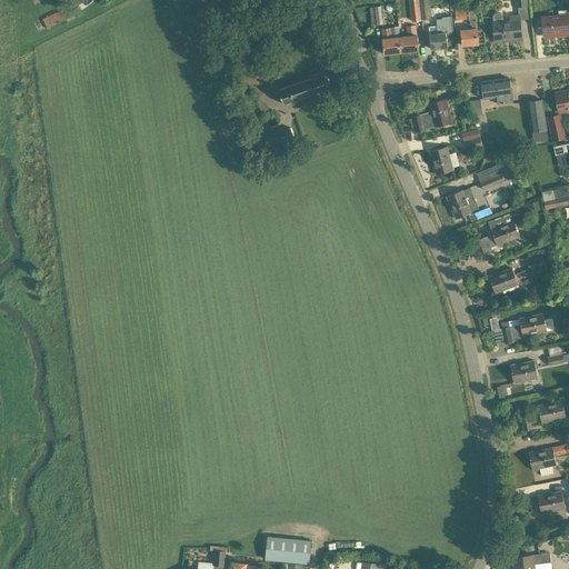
[(421,20),(418,0),(410,0),(412,21),(421,20)]
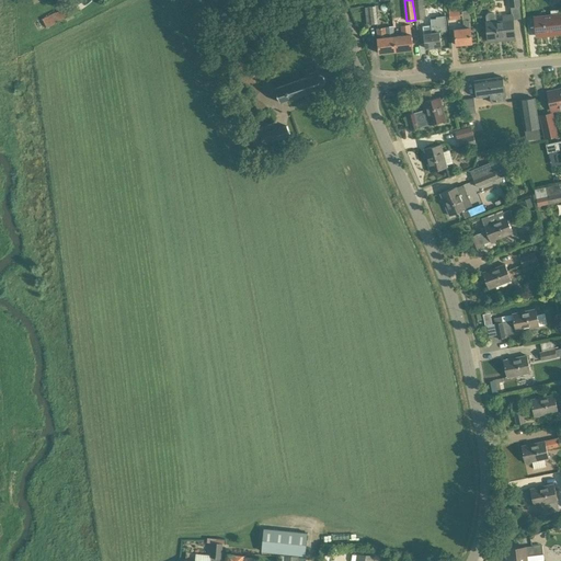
[(412,0),(415,20),(426,19),(423,0),(412,0)]
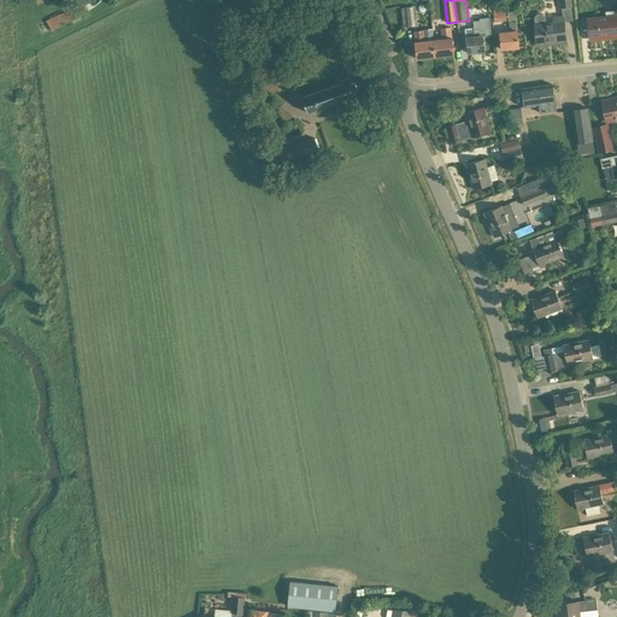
[(46,21),(51,30),(87,12),(81,3),(46,21)]
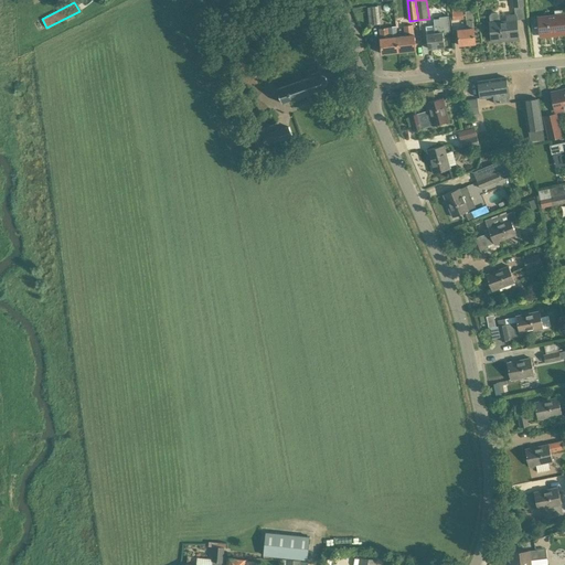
[(381,23),(379,7),(369,8),(371,24),(381,23)]
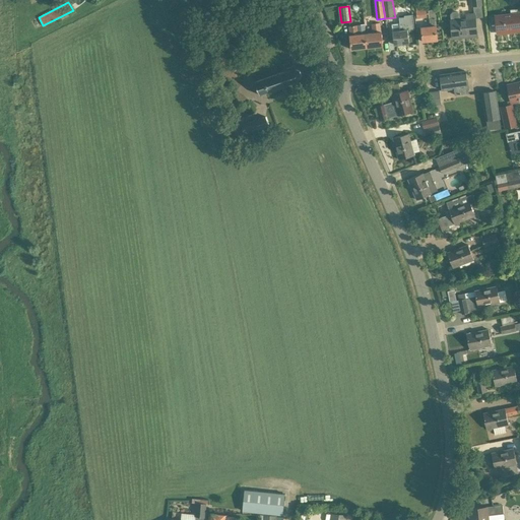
[(416,7),(417,18),(428,17),(427,6),(416,7)]
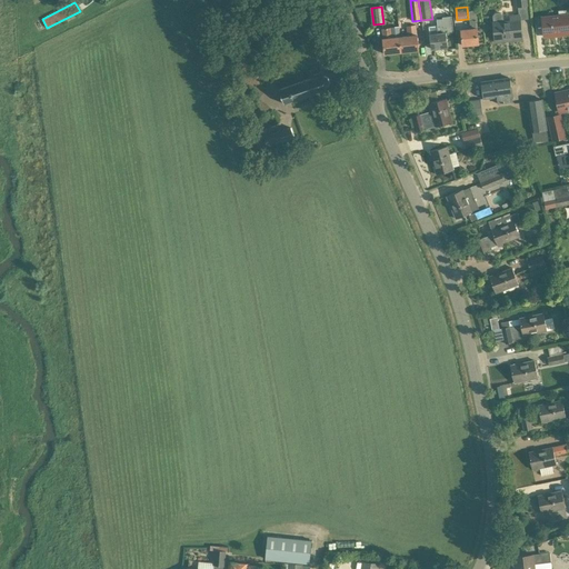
[(477,10),(469,11),(471,28),(469,28),(469,29),(461,29),(463,46),(479,43),(477,19),(478,19),(477,10)]
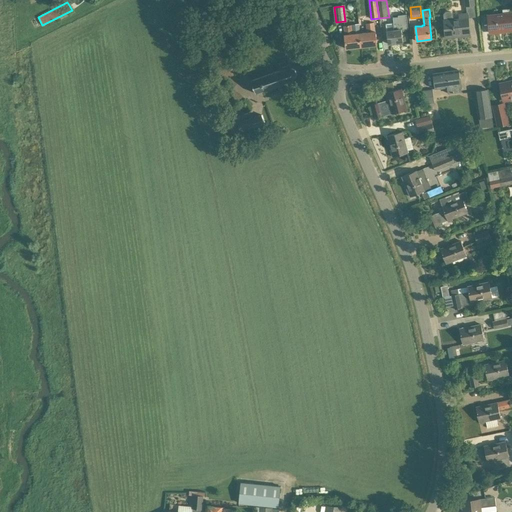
[(444,19),(446,36),(458,34),(458,36),(470,35),(468,16),(470,16),(469,12),(459,13),(460,17),(453,18),(453,13),(450,11),(445,12),(444,13),(444,19)]
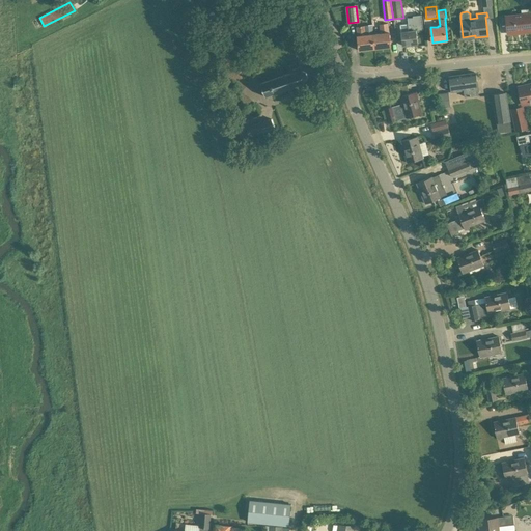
[(506,15),(508,32),(521,31),(521,33),(530,31),(530,17),(530,12),(506,15)]
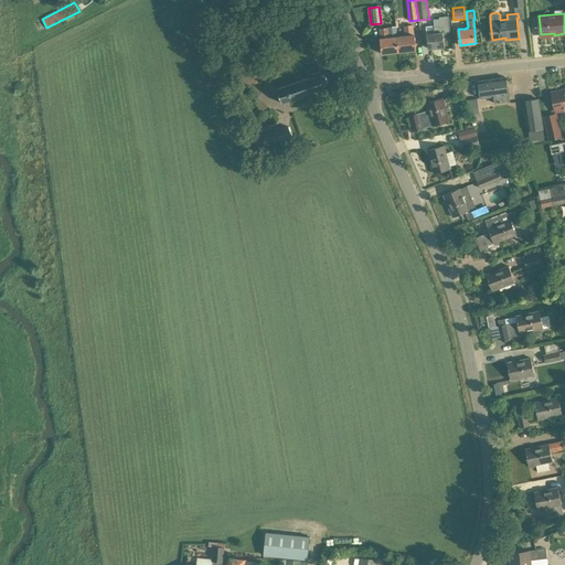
[(435,25),(426,27),(428,49),(445,46),(444,35),(443,24),(441,18),(435,19),(435,25)]
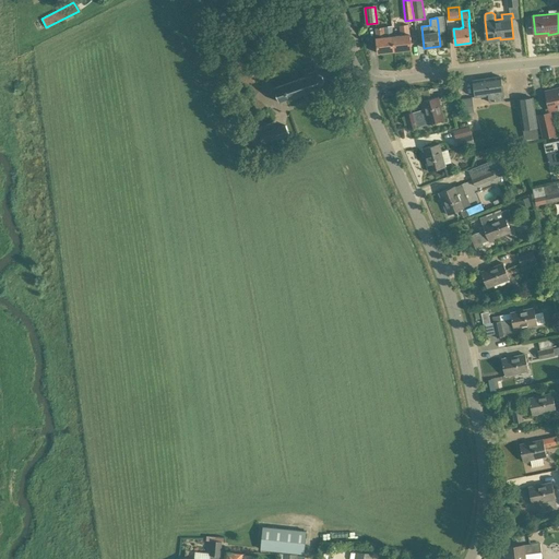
[(402,35),(394,36),(395,51),(412,49),(409,24),(401,25),(402,35)]
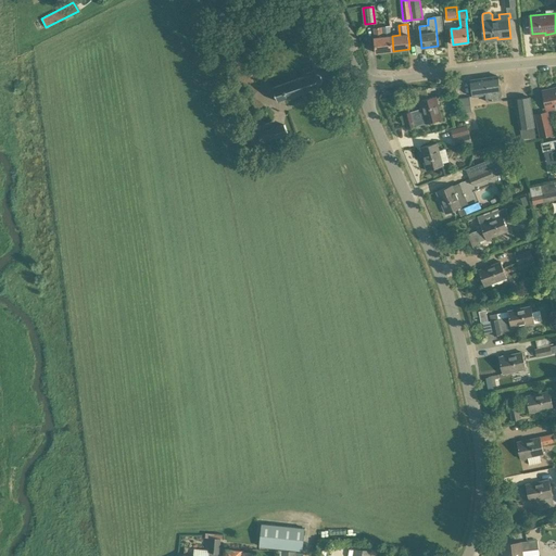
[(393,51),(392,36),(383,36),(382,27),(374,28),(375,38),(374,38),(376,52),(393,51)]
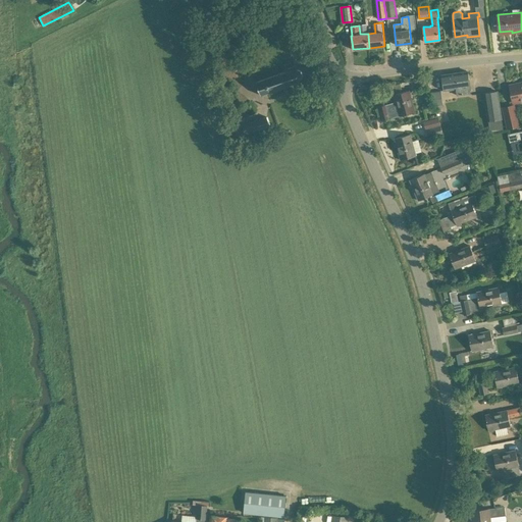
[(296,69),(297,68),(295,62),(285,65),(288,71),(258,82),(262,95),(300,83),(303,76),(301,71),(296,69)]
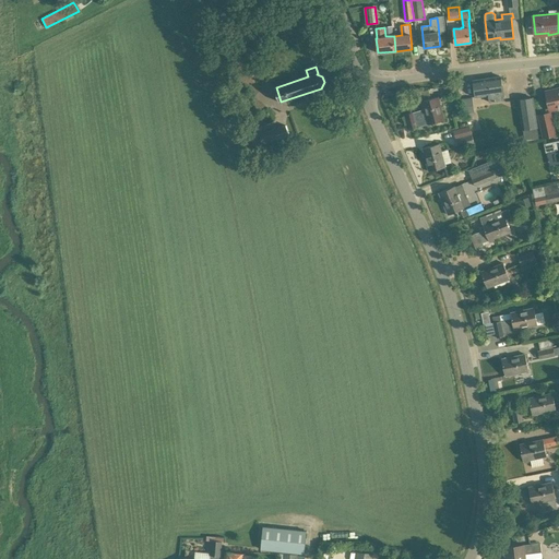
[(475,97),(488,95),(489,102),(503,100),(500,76),(473,80),(475,97)]
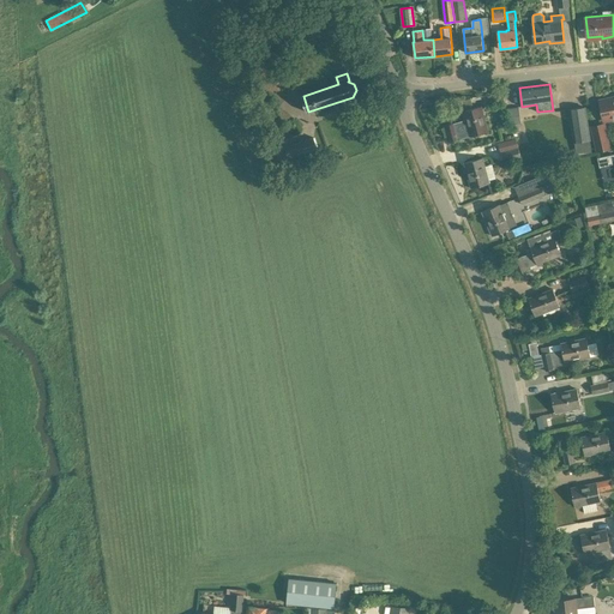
[(503,101),(500,94),(492,95),(494,103),(503,101)]
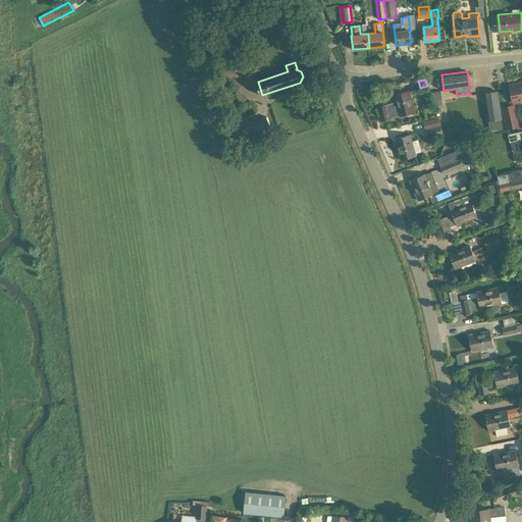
[(521,84),(519,85),(519,84),(518,84),(517,83),(511,85),(511,86),(510,86),(514,102),(521,100),(521,84)]
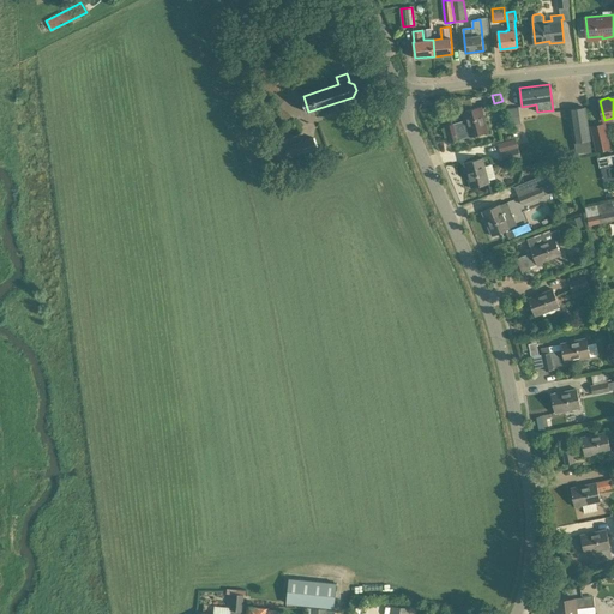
[(446,125),(450,142),(458,139),(470,137),(488,132),(481,106),(463,110),(465,120),(453,124),(446,125)]
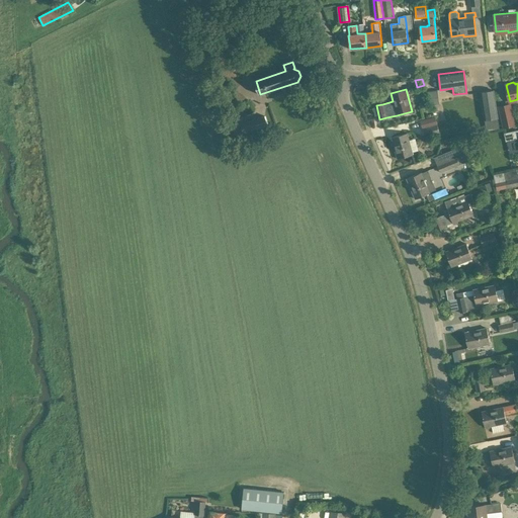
[(429,90),(430,103),(439,102),(438,90),(429,90)]
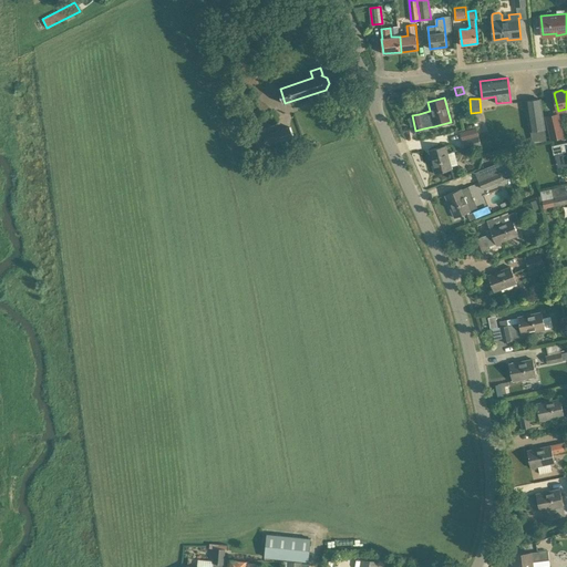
[(540,99),(526,101),(533,142),(547,140),(540,99)]
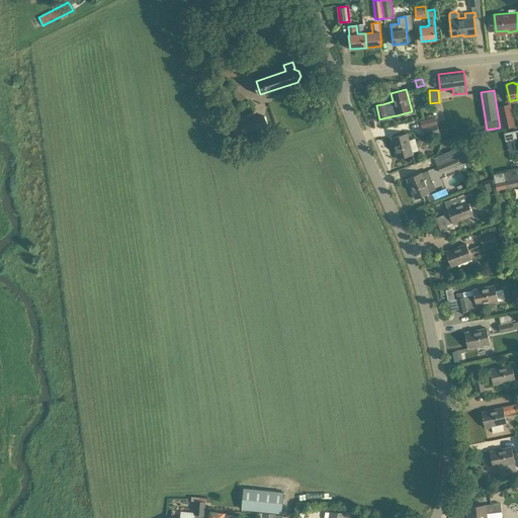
[(499,106),(504,127),(515,125),(510,103),(499,106)]
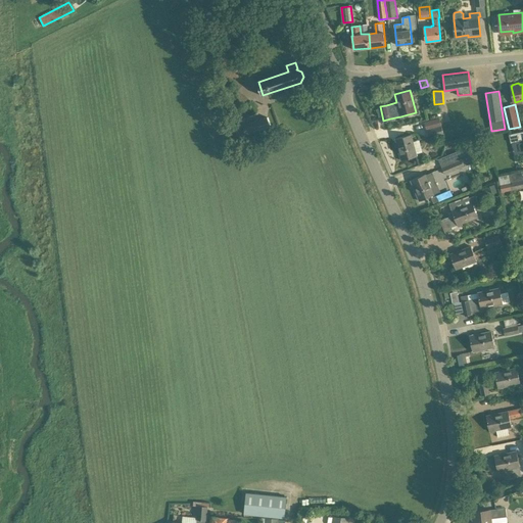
[(268,116),(243,125),(246,134),(271,127),(268,116)]
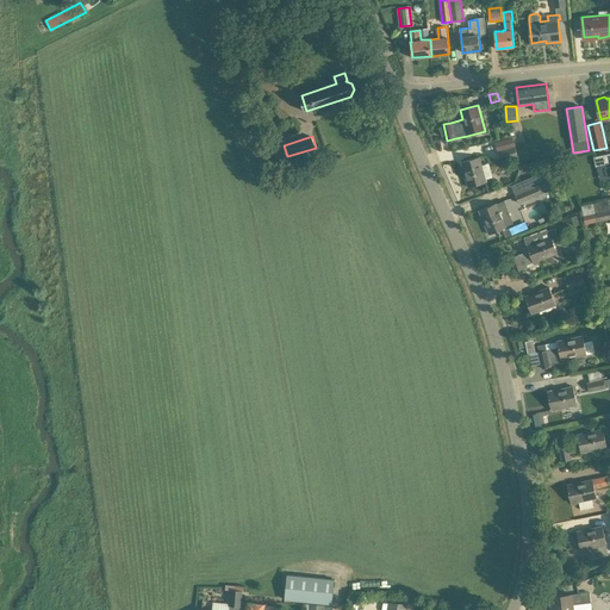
[(512,138),(496,143),(498,151),(515,148),(512,138)]
